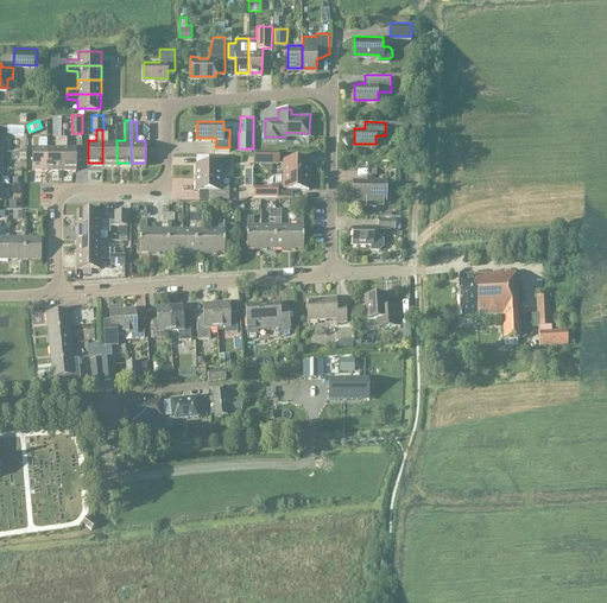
[(117,163),(117,140),(108,140),(108,129),(103,129),(102,129),(102,163),(117,163)]
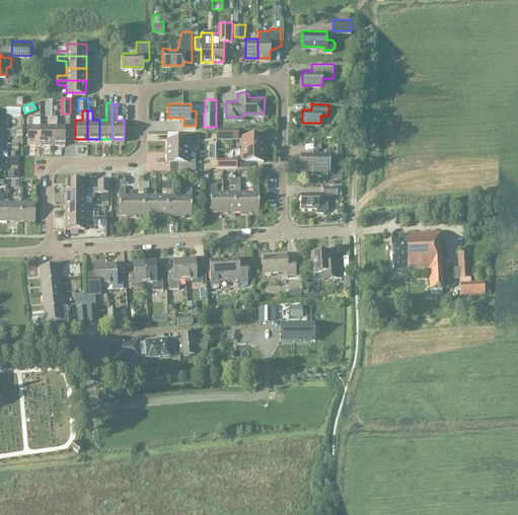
[(41,143),(41,124),(32,124),(32,115),(28,115),(28,124),(27,124),(27,143),(41,143)]
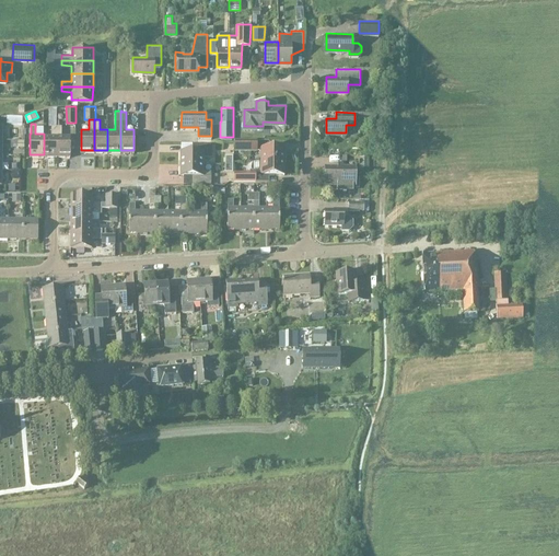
[(44,134),(44,154),(57,154),(57,124),(54,124),(51,124),(51,125),(51,134),(44,134)]
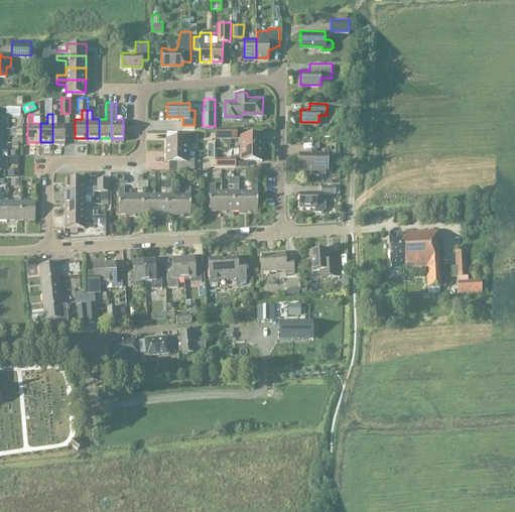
[(56,114),(52,114),(52,142),(65,142),(65,123),(56,123),(56,114)]
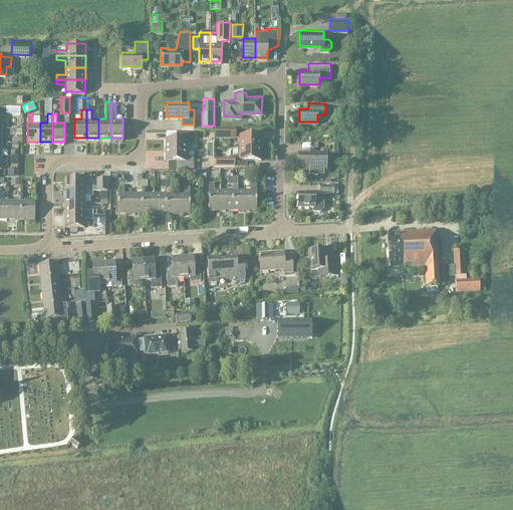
[(216,136),(237,137),(237,126),(216,126),(216,136)]
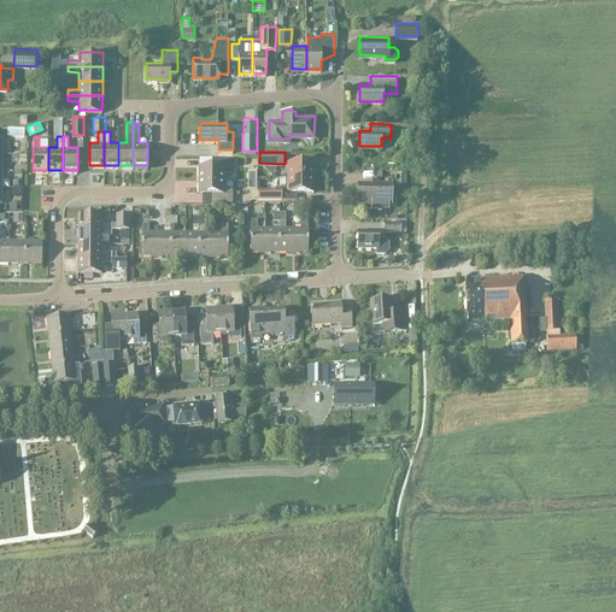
[(223,177),(223,170),(233,171),(234,156),(212,156),(212,164),(199,164),(199,177),(223,177)]
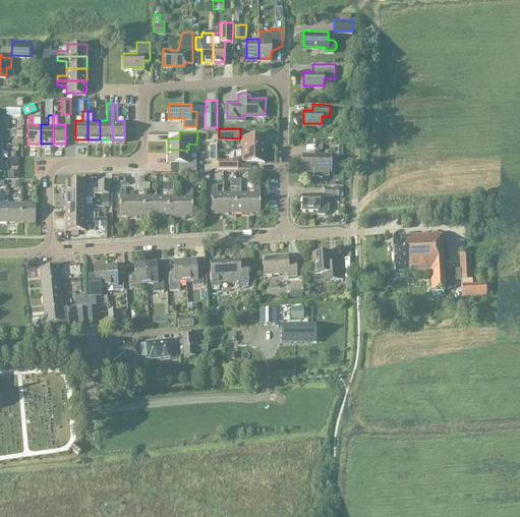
[(243,134),(243,148),(265,148),(265,134),(243,134)]
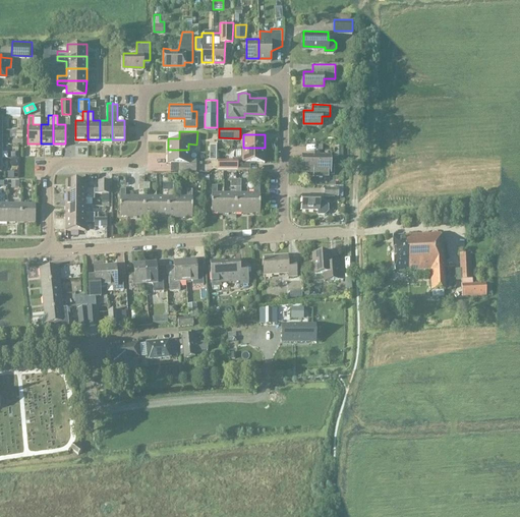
[(335,153),(344,153),(344,144),(336,144),(335,153)]
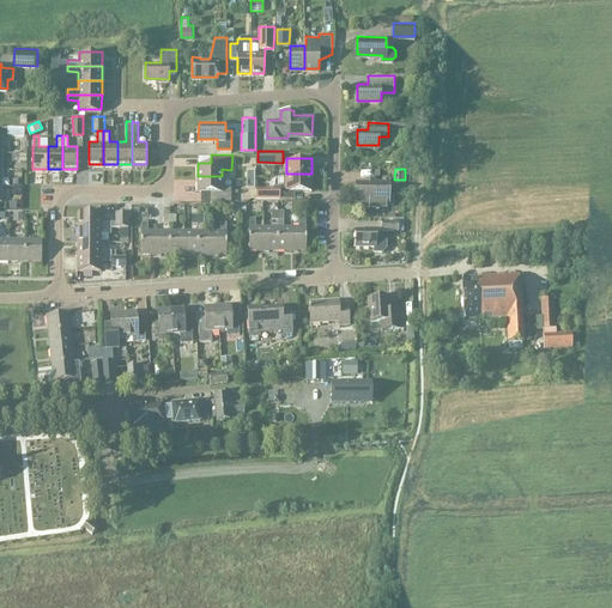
[(286,174),(286,183),(274,183),(274,186),(280,186),(279,195),(296,195),(296,188),(311,188),(311,174),(286,174)]
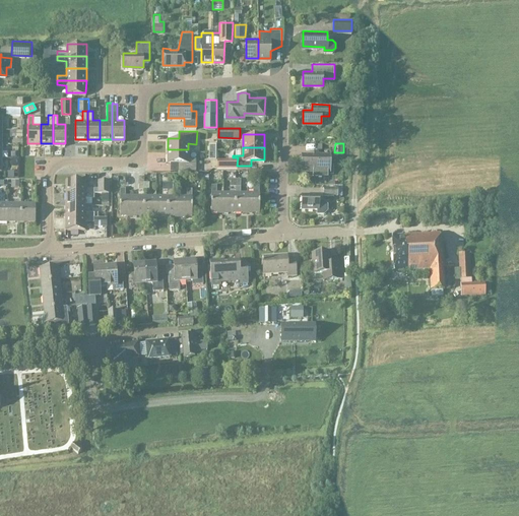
[(188,149),(168,149),(168,160),(171,160),(171,169),(196,169),(196,160),(188,160),(188,149)]
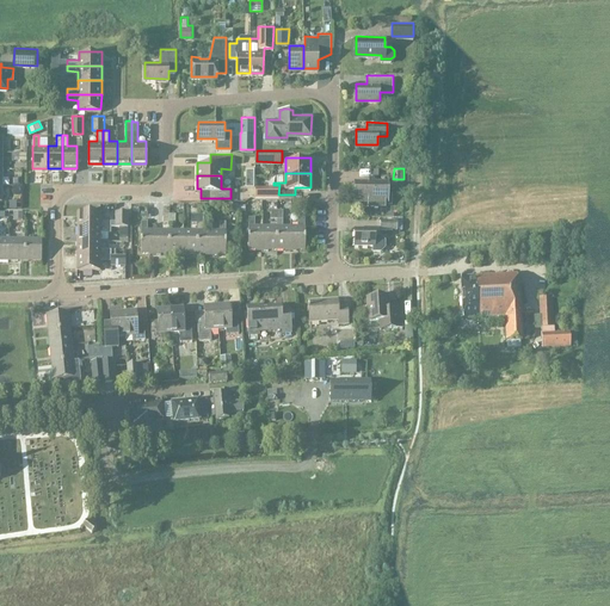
[(364,175),(364,179),(355,179),(355,198),(388,198),(388,180),(375,180),(375,175),(364,175)]
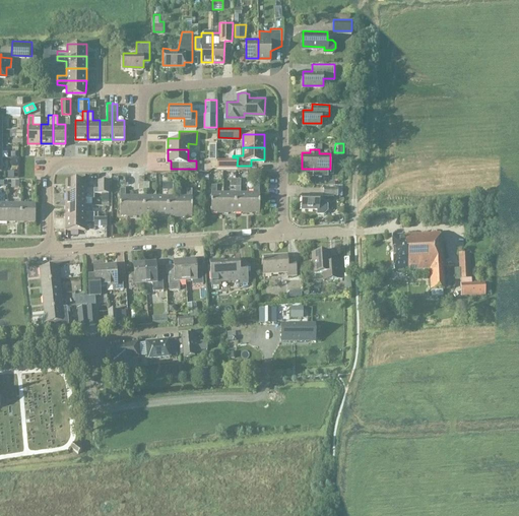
[(233,157),(217,157),(216,166),(237,166),(238,157),(233,157)]
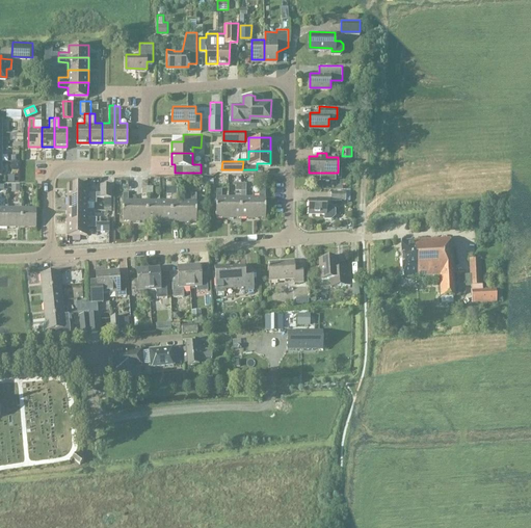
[(241,194),(241,215),(248,215),(248,216),(253,216),(254,194),(246,194),(246,181),(241,181),(241,188),(241,194)]
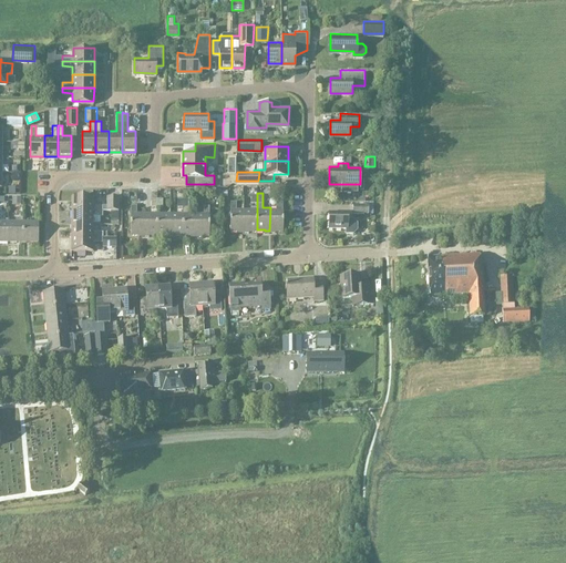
[(72,207),(103,208),(103,203),(93,203),(93,194),(72,194),(72,207)]
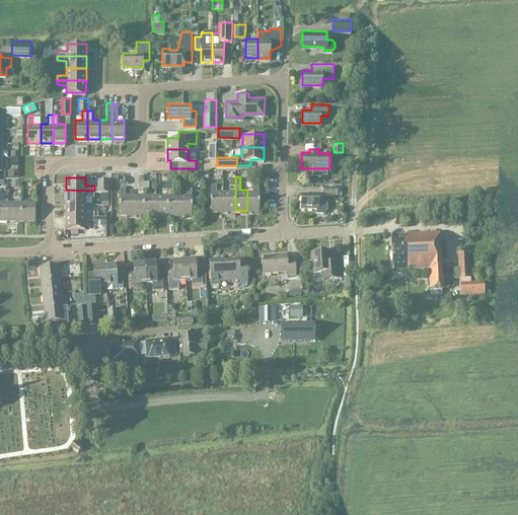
[(98,191),(108,191),(108,177),(98,177),(98,191)]
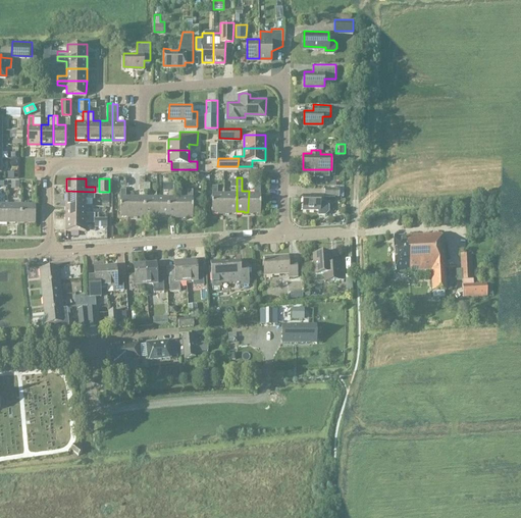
[(224,211),(224,191),(217,191),(217,184),(212,184),(212,191),(212,210),(219,211),(224,211)]
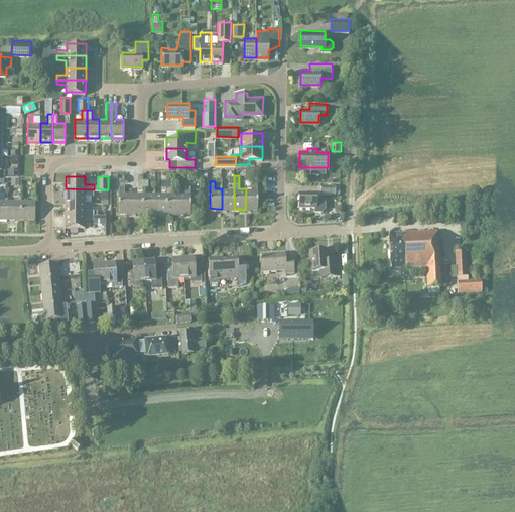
[(246,188),(245,210),(250,210),(250,209),(258,209),(258,188),(257,188),(257,181),(252,181),(252,188),(246,188)]
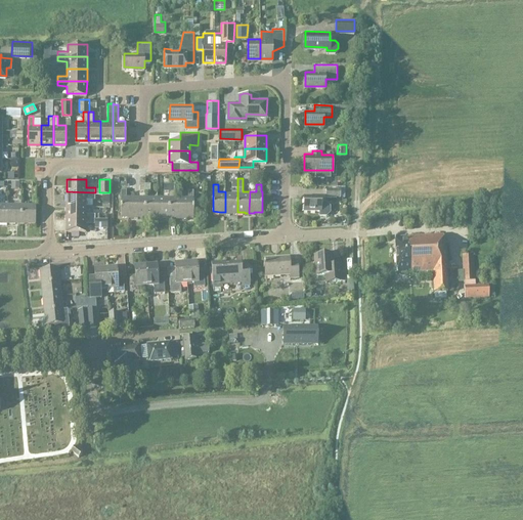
[(345,195),(345,186),(327,185),(327,195),(345,195)]
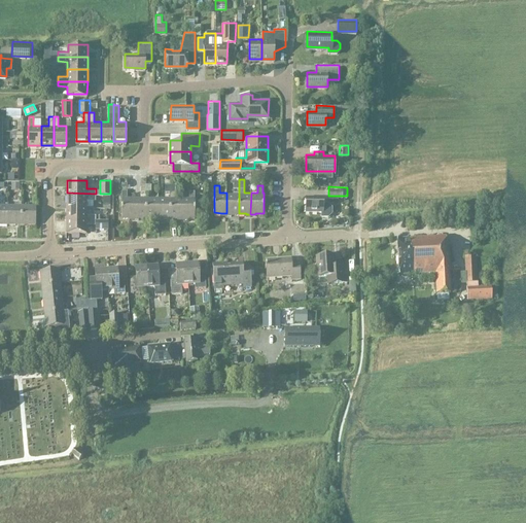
[(134,217),(134,196),(127,196),(127,188),(121,188),(121,196),(121,216),(129,216),(129,217),(134,217)]
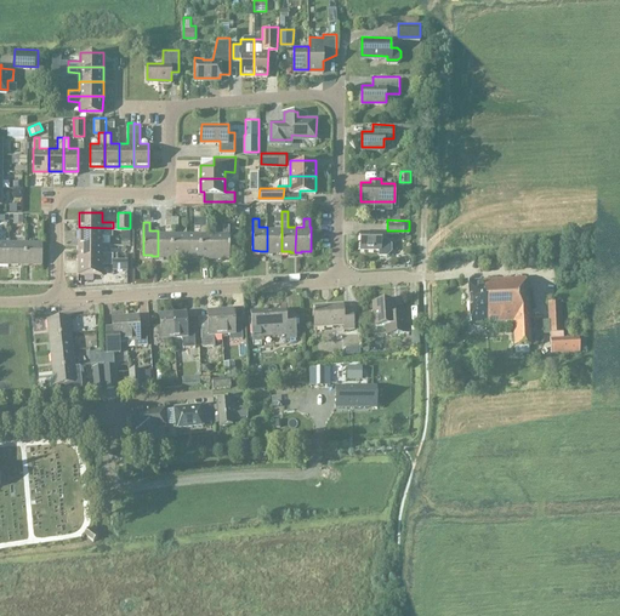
[(215,232),(215,256),(221,256),(221,255),(229,255),(229,232),(229,223),(223,223),(223,232),(215,232)]
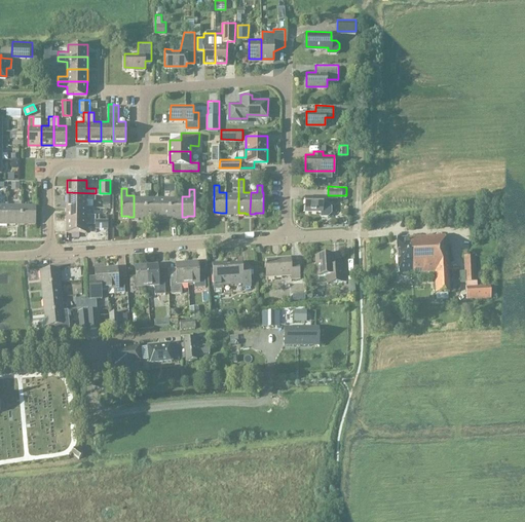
[(67,192),(67,204),(86,206),(94,204),(94,197),(96,197),(96,193),(67,192)]
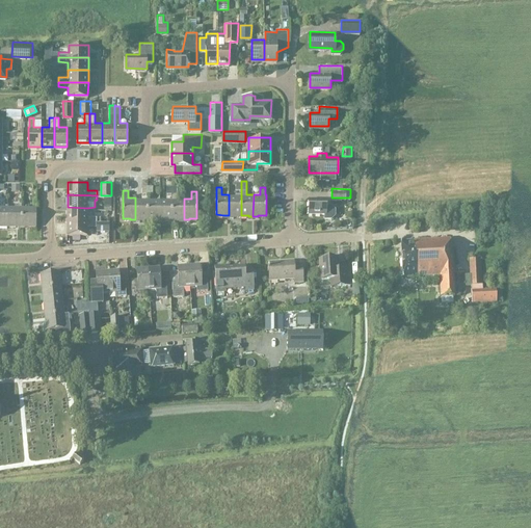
[(229,194),(229,215),(234,215),(241,215),(241,194),(229,194)]
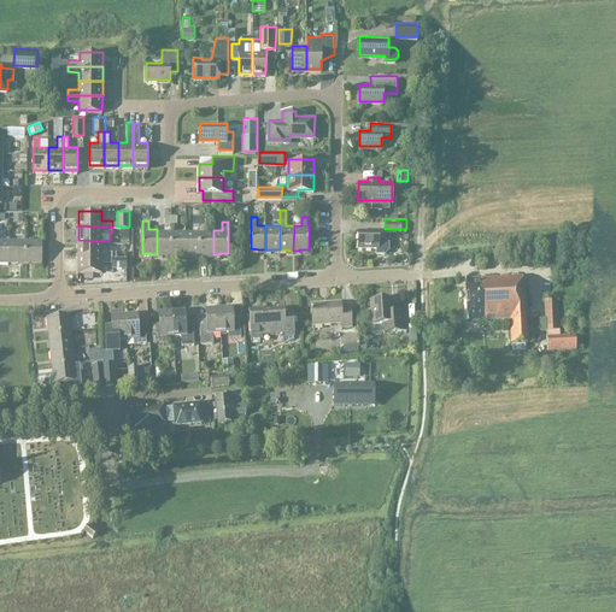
[(379,228),(358,228),(358,246),(379,246),(379,252),(386,252),(389,247),(391,240),(386,236),(379,235),(379,228)]
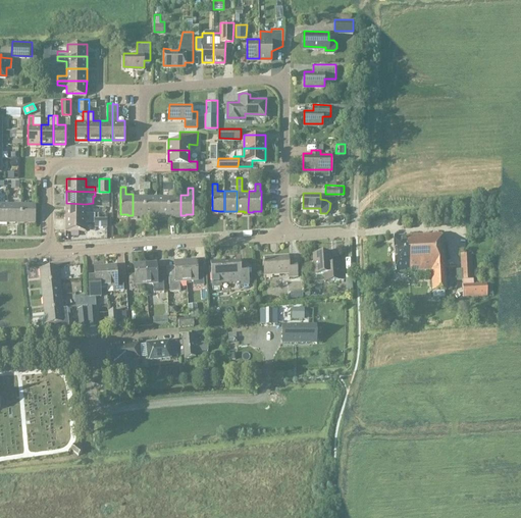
[(133,194),(133,215),(145,215),(145,194),(133,194)]
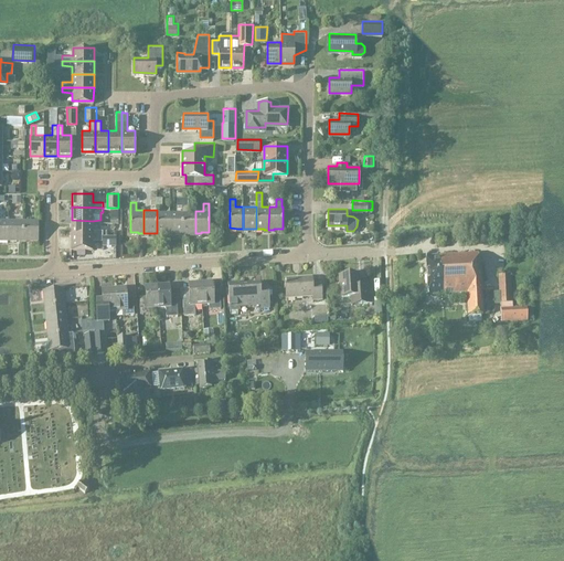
[(170,210),(157,210),(157,233),(169,233),(170,210)]
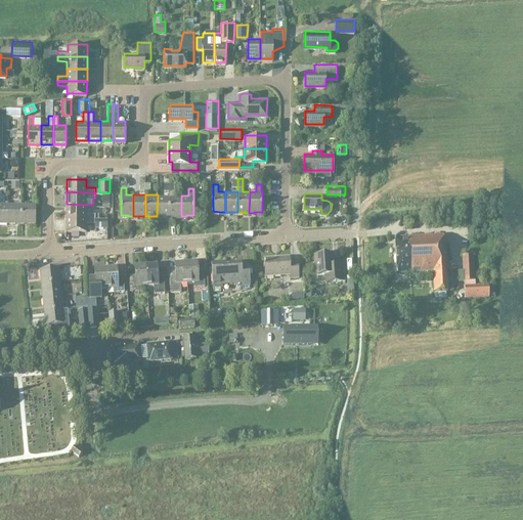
[(158,195),(157,216),(169,216),(169,196),(158,195)]
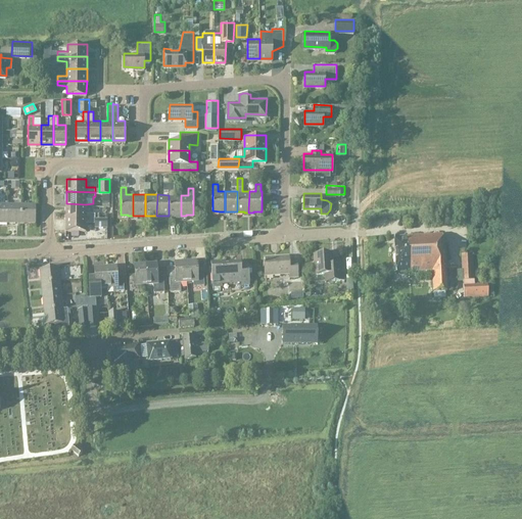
[(181,195),(169,195),(169,216),(181,216),(181,195)]
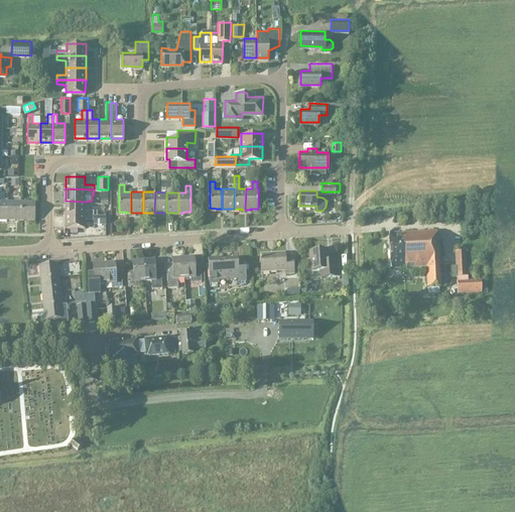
[(21,199),(8,199),(7,218),(21,218),(21,199)]
